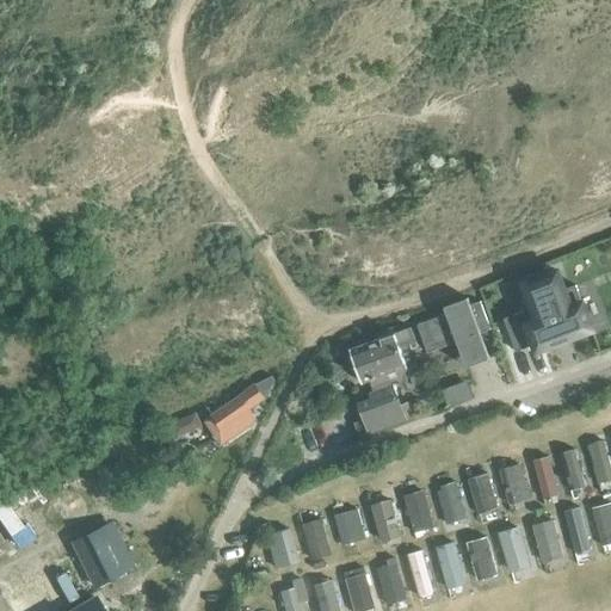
[(532,308),(503,319),(516,351),(534,344),(536,351),(553,344),(553,345),(555,345),(555,344),(568,339),(568,340),(569,339),(569,338),(590,329),(592,329),(575,285),(563,289),(557,271),(523,284),(532,308)]
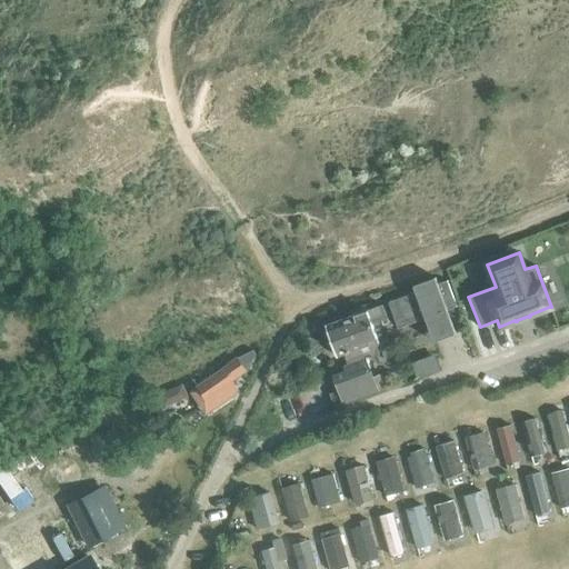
[(392,300),(388,302),(398,328),(425,318),(433,341),(456,333),(447,310),(456,307),(447,280),(438,283),(436,277),(413,286),(415,291),(392,299),(392,300)]
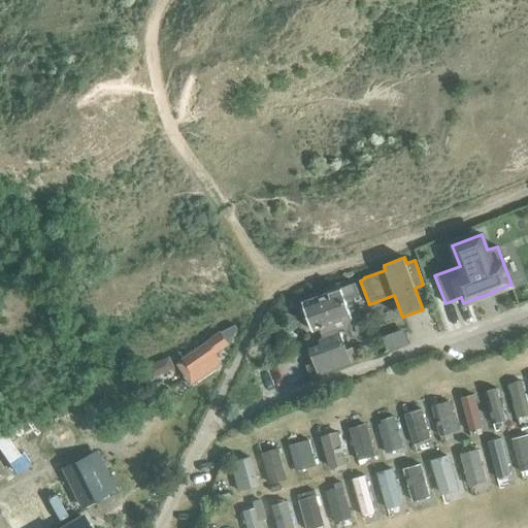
[(332,291),(301,301),(312,331),(351,317),(353,324),(368,319),(355,282),(341,287),(340,282),(330,286),(332,291)]
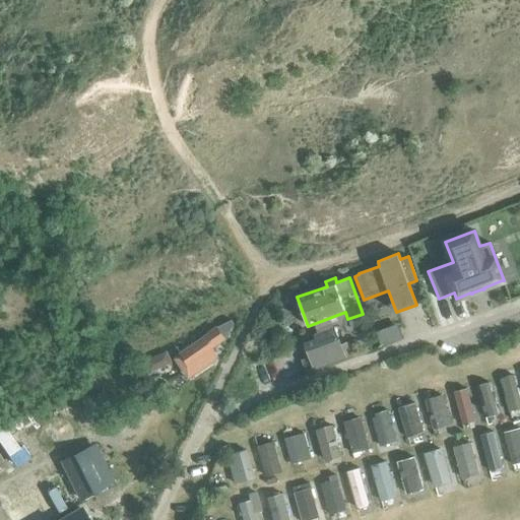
[(186,366),(228,338),(218,324),(177,351),(186,366)]
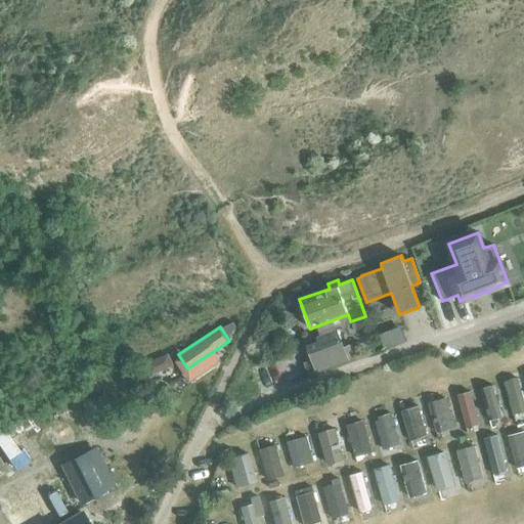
[(308,375),(316,373),(355,357),(343,328),(316,338),(318,342),(307,346),(312,359),(304,362),(308,375)]
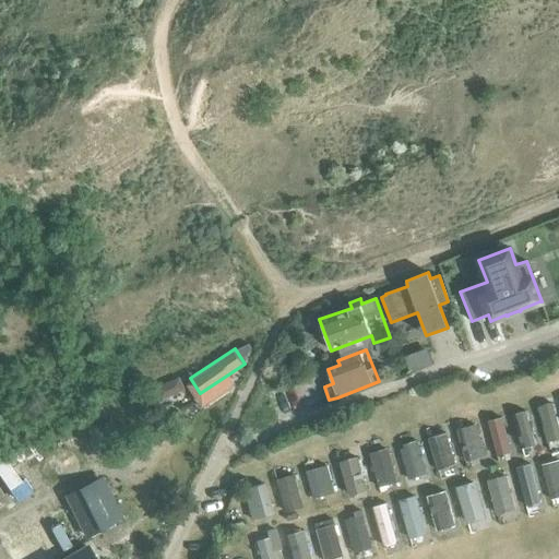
[(409,372),(432,364),(428,353),(405,361),(409,372)]
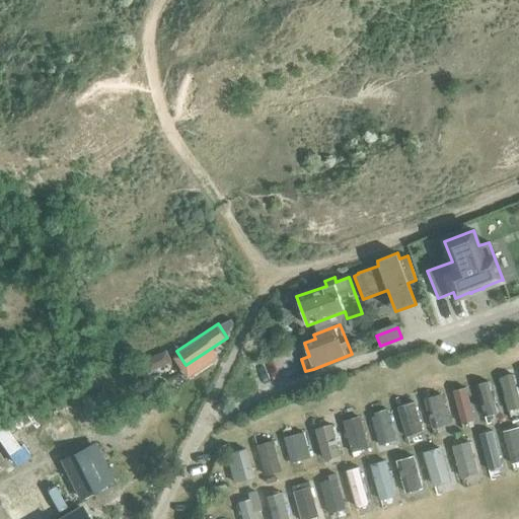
[(162,348),(148,360),(156,369),(170,357),(162,348)]
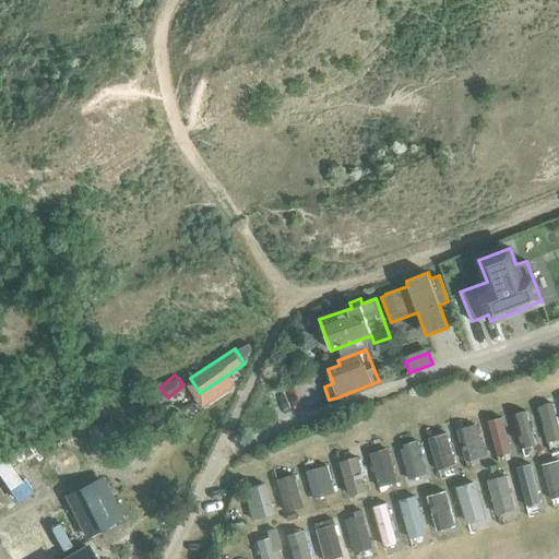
[(547,441),(558,437),(558,423),(552,400),(536,404),(547,441)]
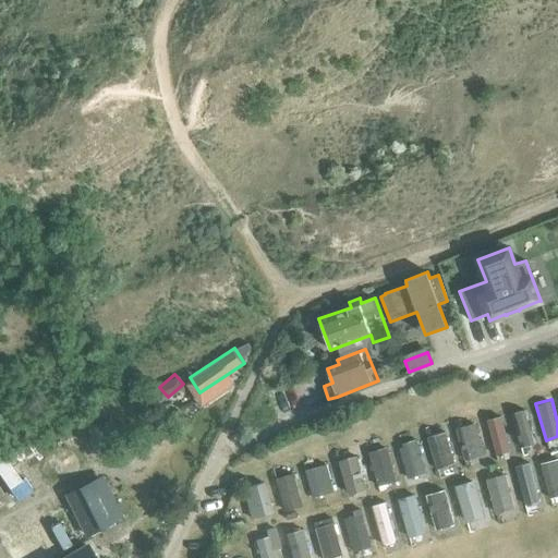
[(522,446),(536,441),(525,408),(511,412),(522,446)]
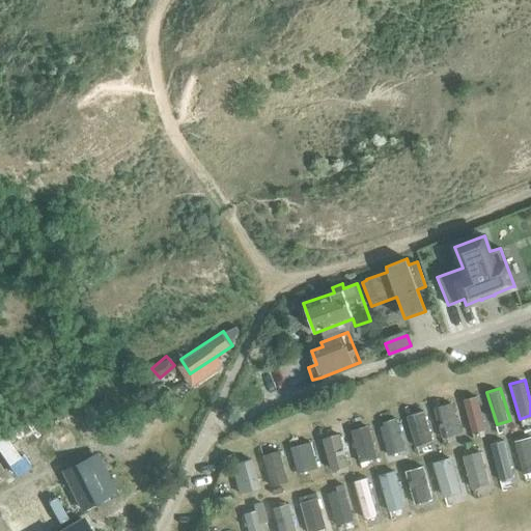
[(480,394),(466,396),(470,431),(484,429),(480,394)]
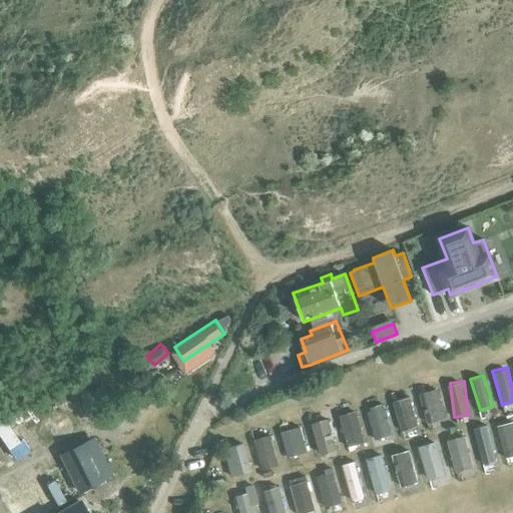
[(427,422),(445,418),(438,388),(420,392),(427,422)]
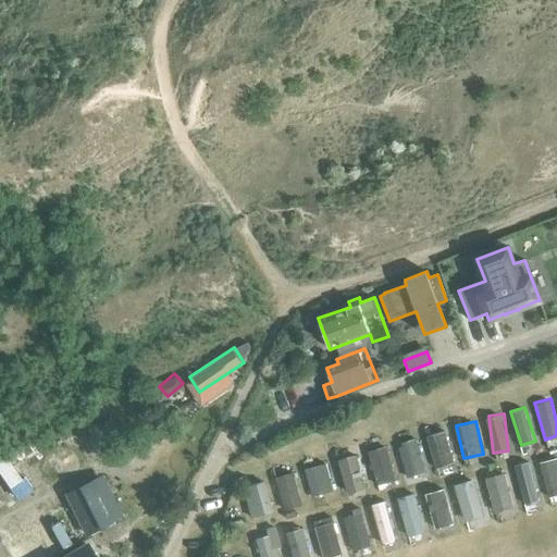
[(428,434),(436,466),(455,461),(446,430),(428,434)]
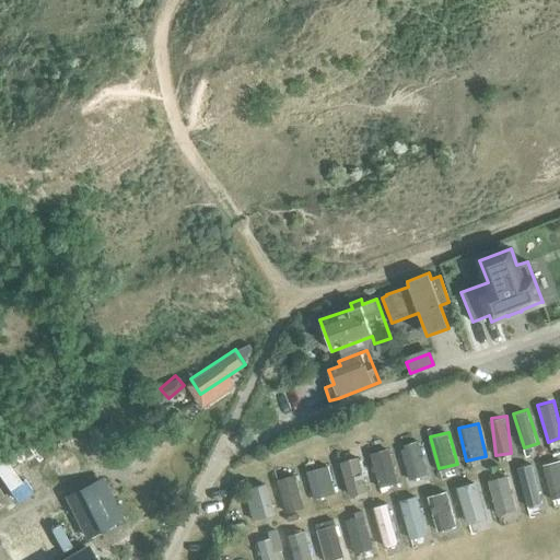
[(400,445),(409,479),(429,474),(419,440),(400,445)]
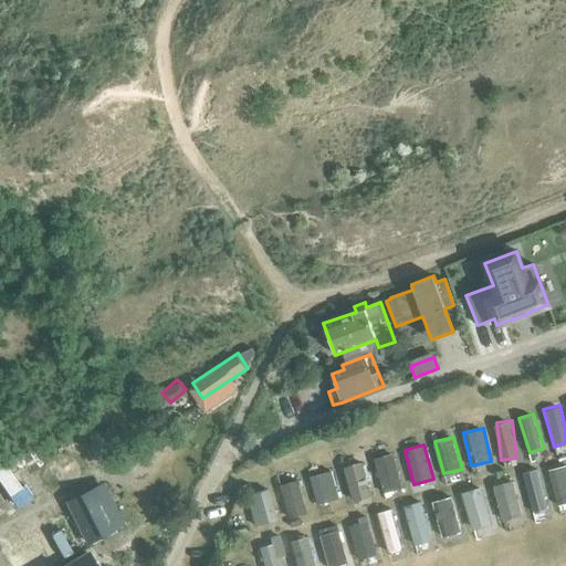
[(383,491),(402,488),(395,451),(375,456),(383,491)]
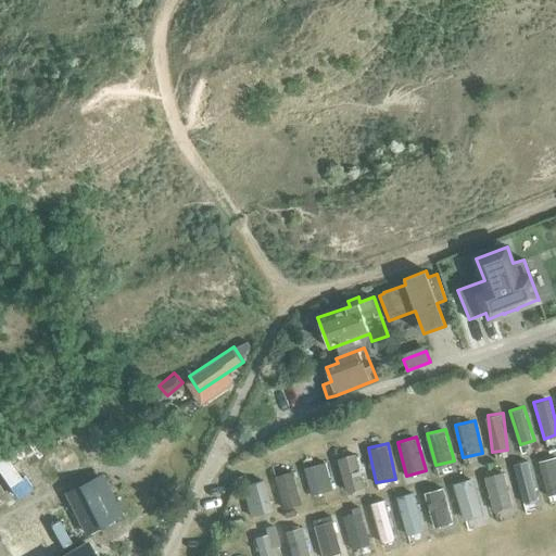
[(0,468),(10,489),(38,475),(24,447),(0,459),(0,468)]
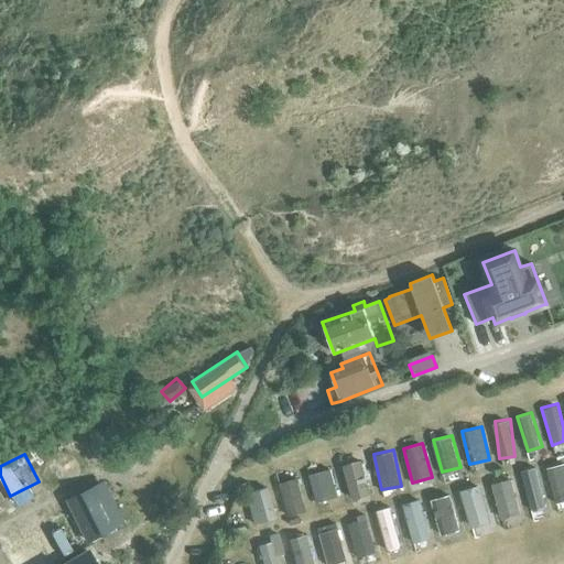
[(361,458),(344,463),(353,495),(371,489),(361,458)]
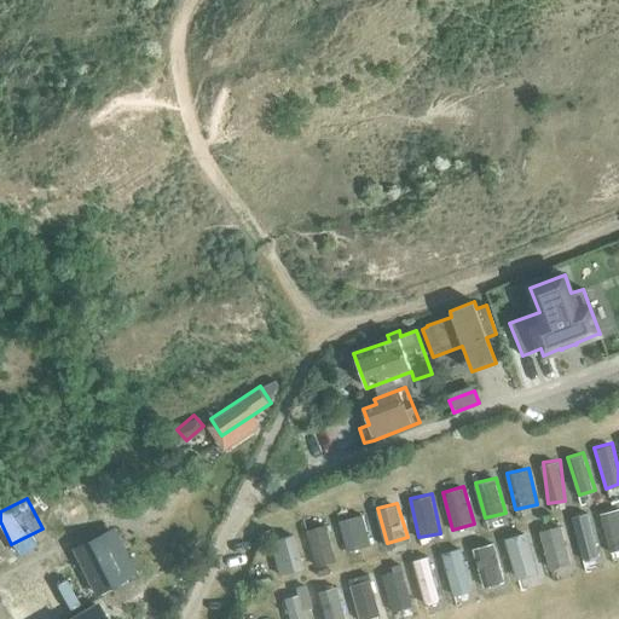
[(607,549),(618,547),(618,507),(602,509),(607,549)]
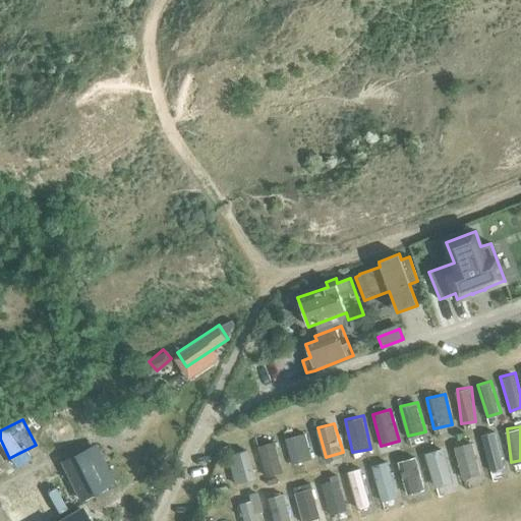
[(306,431),(284,437),(291,463),(313,457),(306,431)]
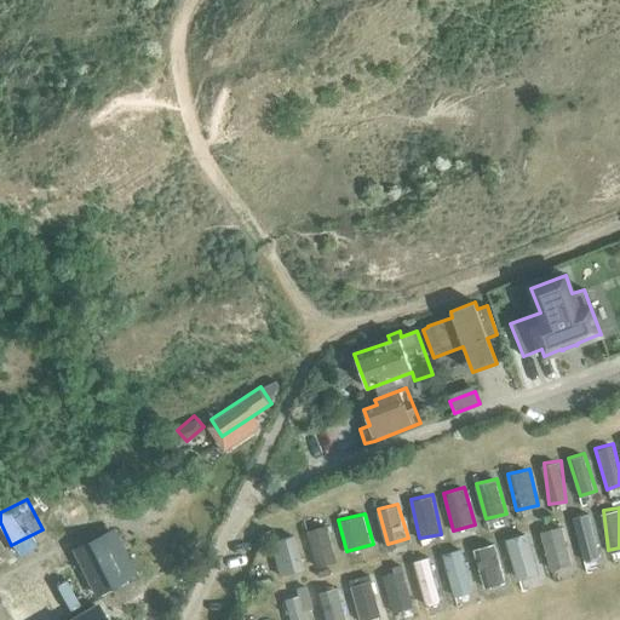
[(331,524),(309,528),(314,564),(334,562),(331,524)]
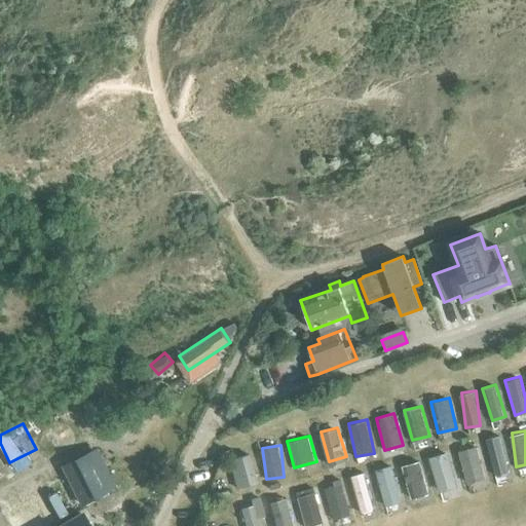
[(467,482),(485,478),(478,445),(459,449),(467,482)]
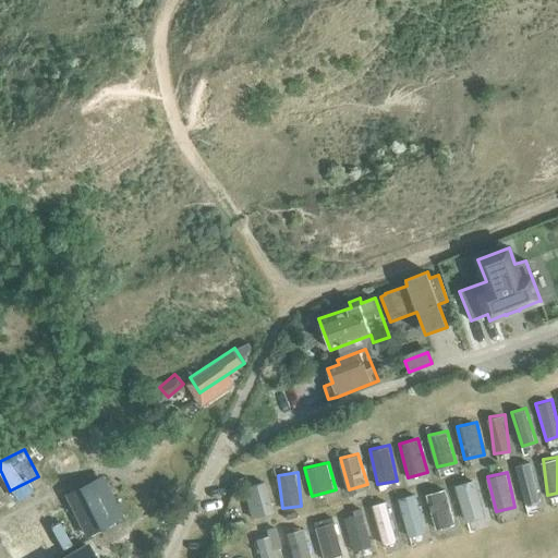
[(456,484),(466,522),(488,516),(476,477),(456,484)]
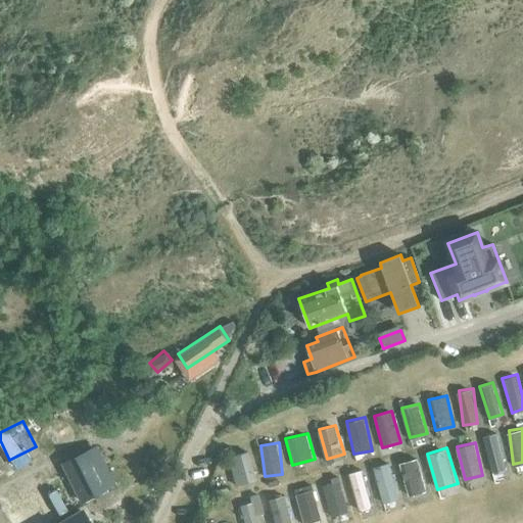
[(228,456),(238,485),(256,479),(246,449),(228,456)]
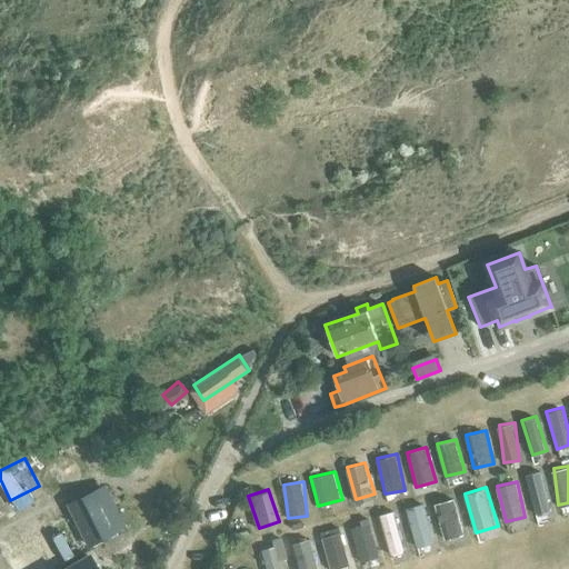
[(442,538),(462,535),(457,499),(437,501),(442,538)]
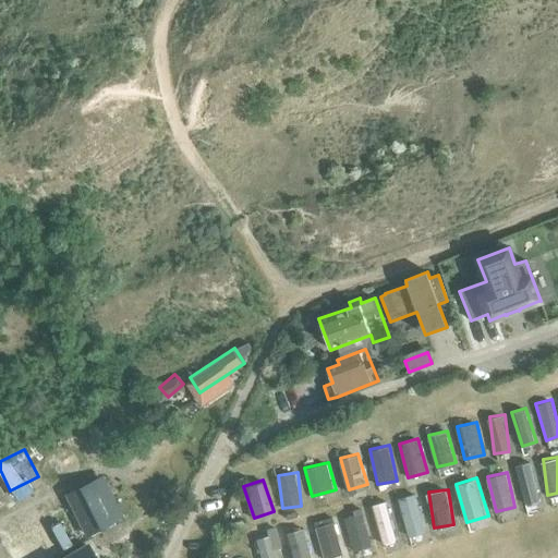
[(409,535),(426,532),(416,493),(399,496),(409,535)]
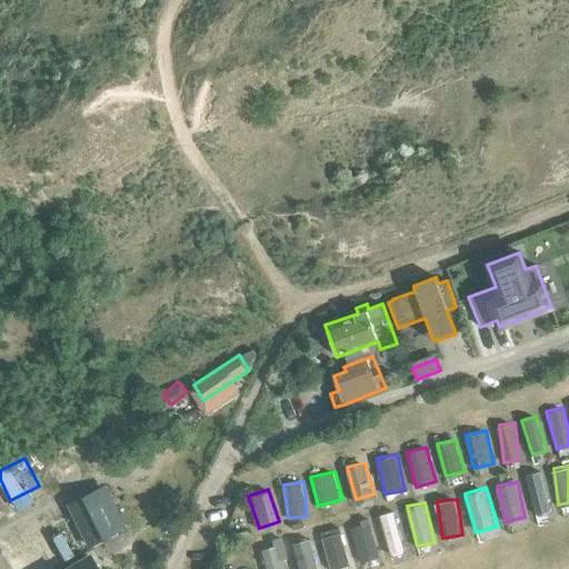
[(55,545),(62,540),(68,550),(83,541),(63,507),(48,516),(53,525),(46,529),(55,545)]
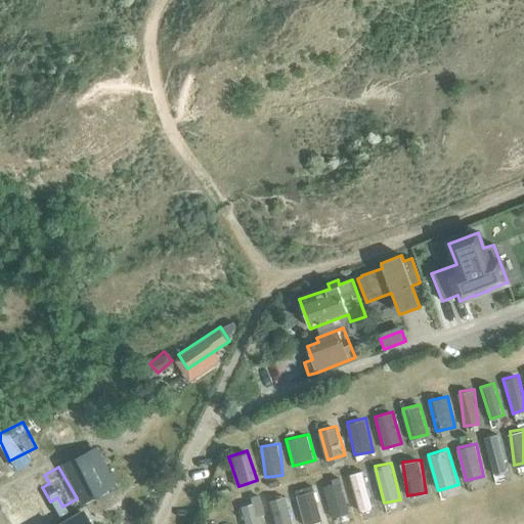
[(350,473),(361,511),(374,508),(362,470),(350,473)]
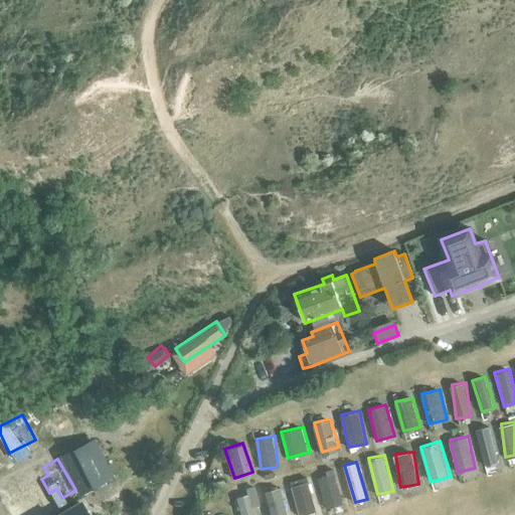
[(320,473),(324,507),(342,505),(338,471),(320,473)]
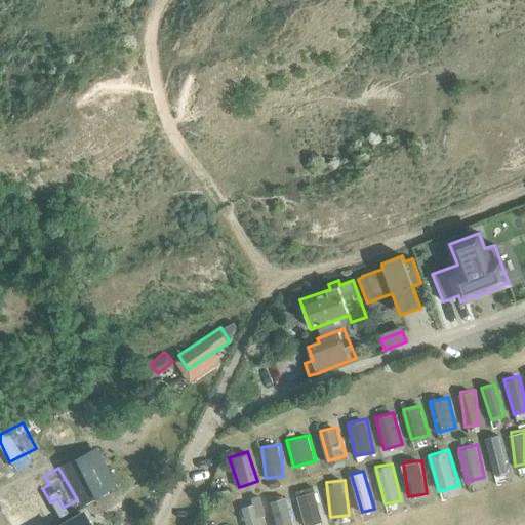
[(305,524),(308,524),(323,521),(315,491),(297,495),(305,524)]
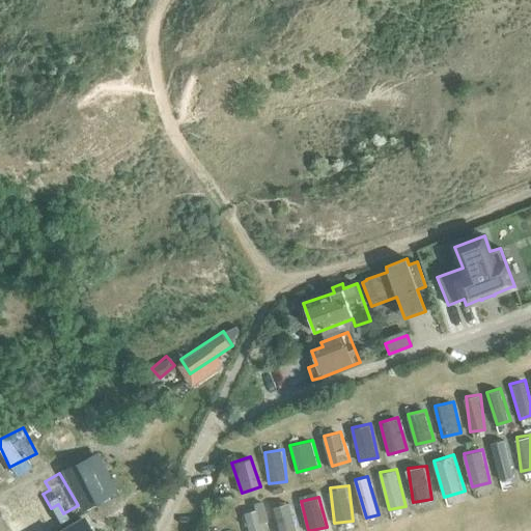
[(278,530),(298,530),(290,501),(272,506),(278,530)]
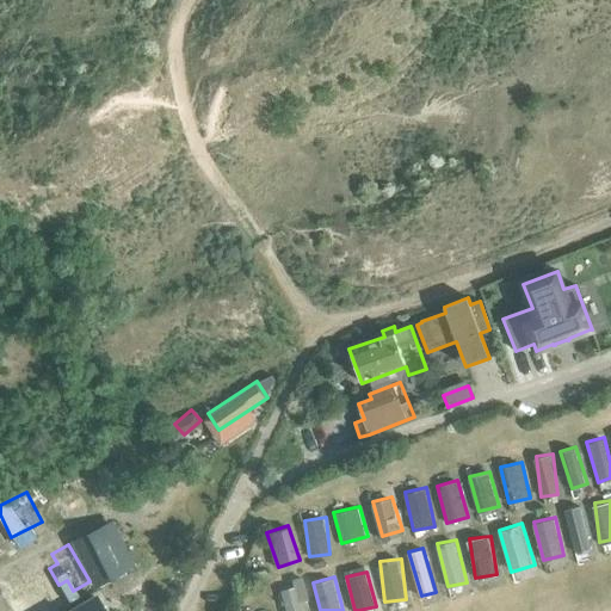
[(303,610),(302,600),(306,600),(303,581),(281,585),(284,610),(303,610)]
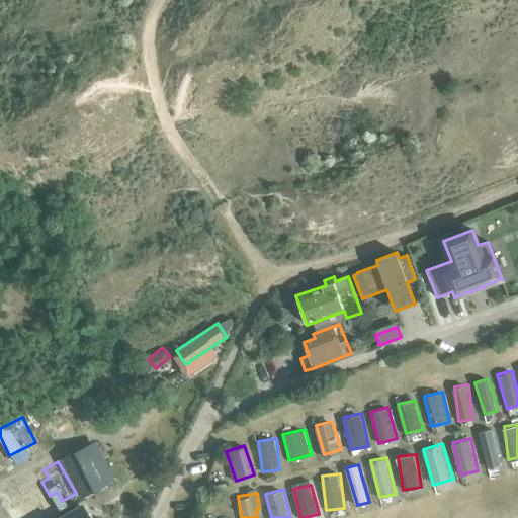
[(9,517),(33,517),(22,496),(3,506),(9,517)]
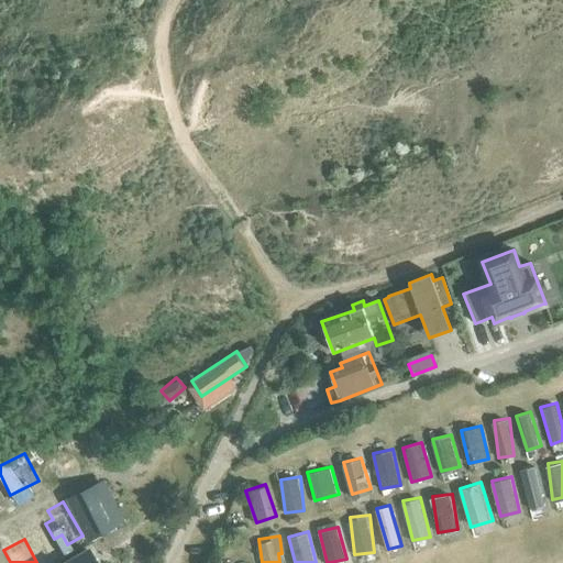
[(66,562),(95,562),(88,551),(66,562)]
